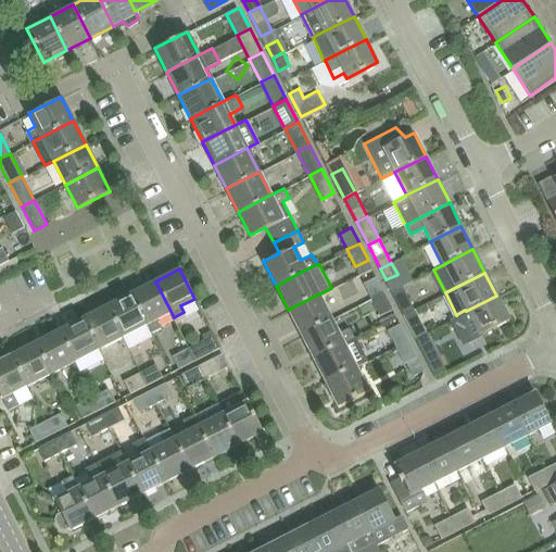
[(364,283),(371,298),(384,290),(377,276),(364,283)]
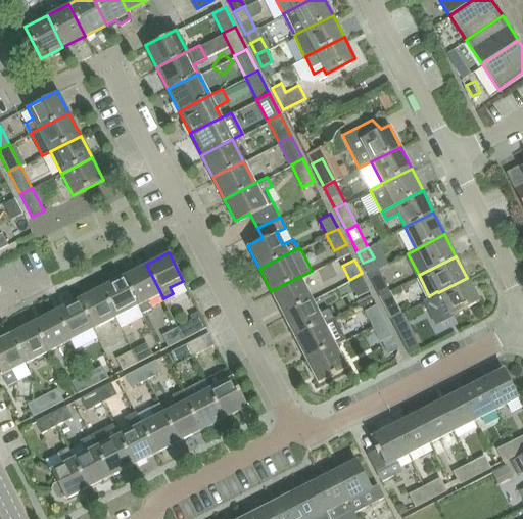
[(160,292),(146,265),(123,276),(138,303),(142,312),(151,307),(148,298),(160,292)]
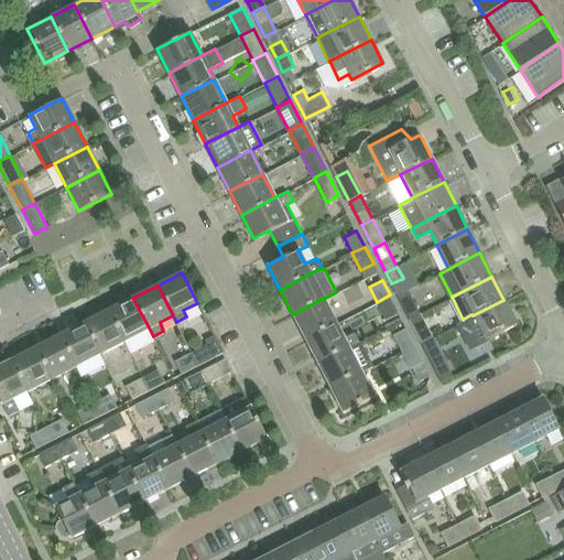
[(407,287),(397,292),(410,319),(420,313),(407,287)]
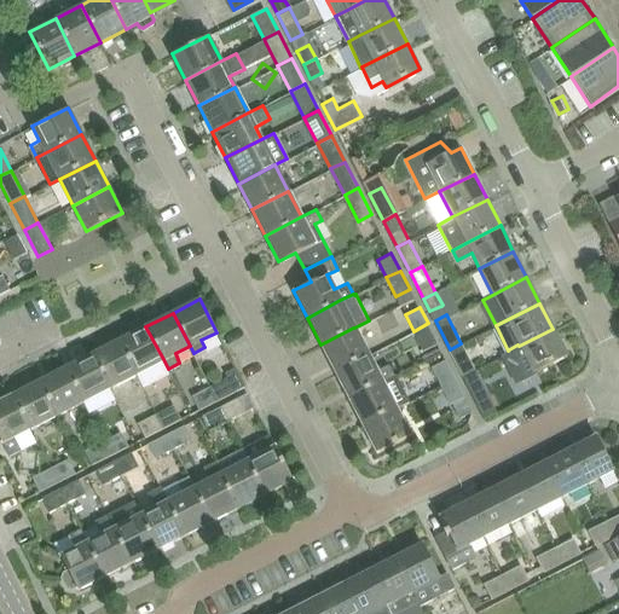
[(428,323),(414,331),(423,349),(438,341),(428,323)]
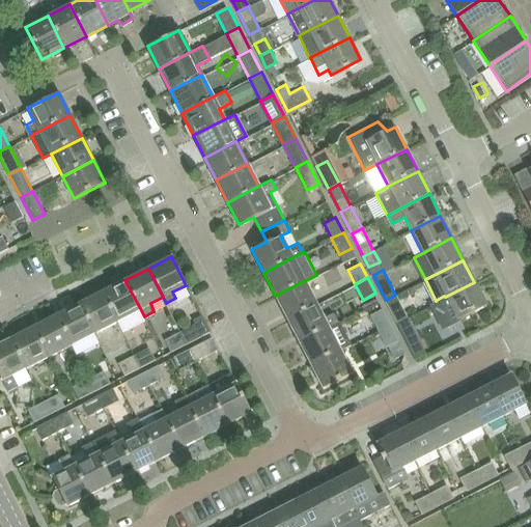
[(124,280),(102,292),(116,321),(140,308),(124,280)]
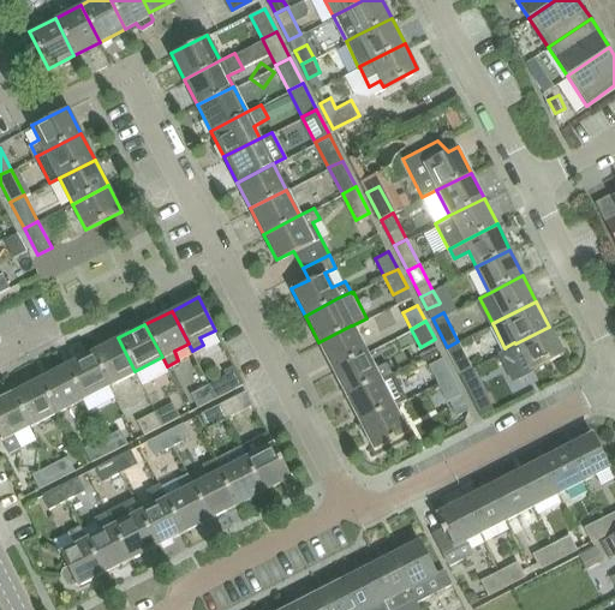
[(318,342),(333,369),(365,352),(352,326),(351,326),(318,342)]
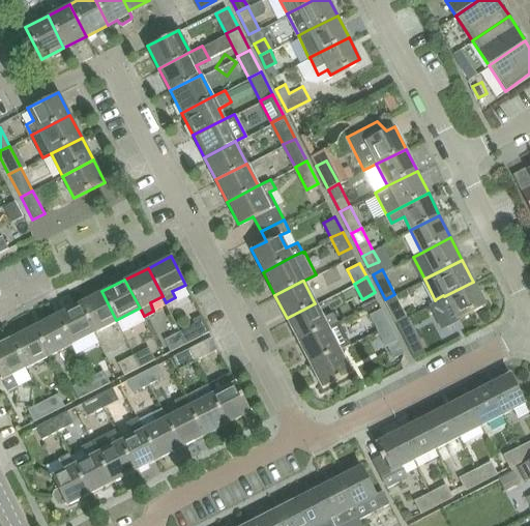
[(448,305),(455,319),(484,303),(473,282),(444,296),(443,295),(436,299),(441,310),(448,305)]
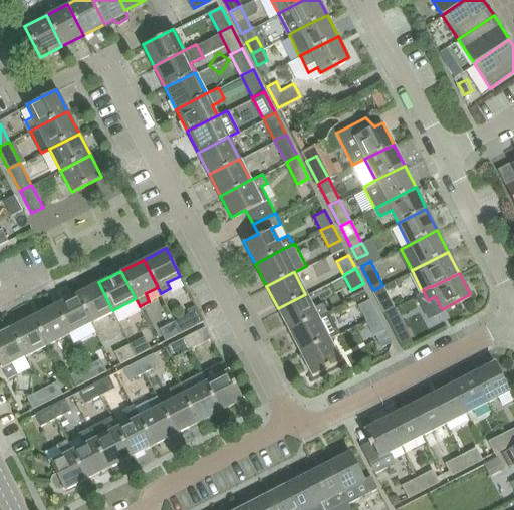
[(98,282),(76,294),(90,321),(112,310),(98,282)]
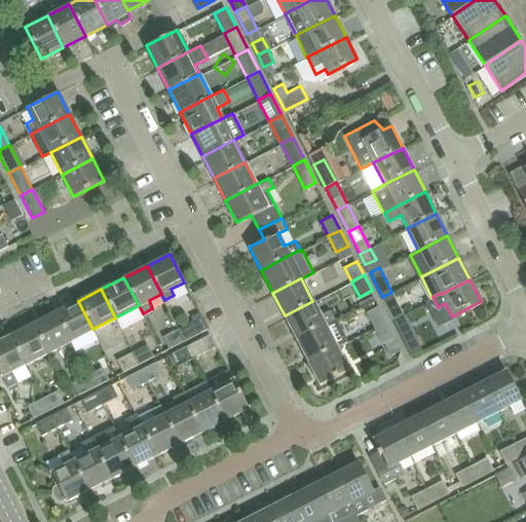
[(397,302),(391,292),(382,297),(387,307),(397,302)]
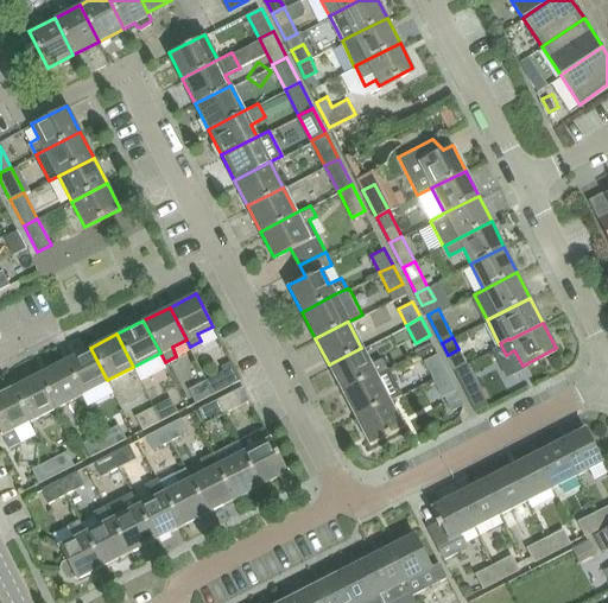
[(81,394),(107,380),(90,348),(64,361),(81,394)]
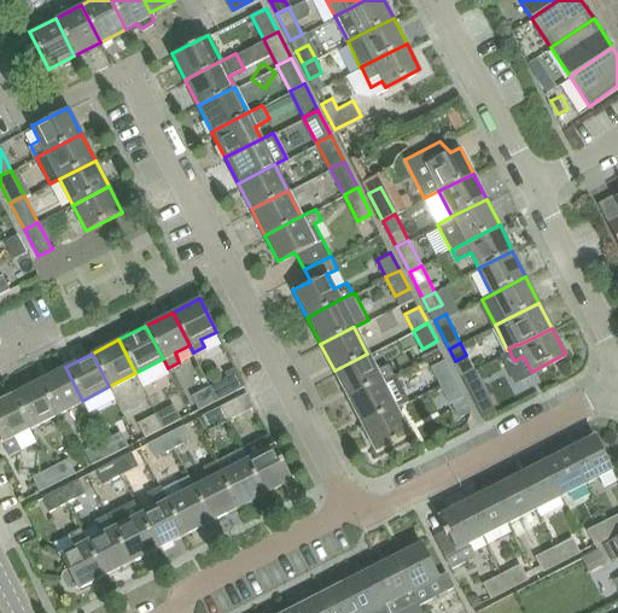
[(367,354),(334,371),(348,397),(380,380),(380,379),(392,374),(388,363),(375,369),(367,354)]
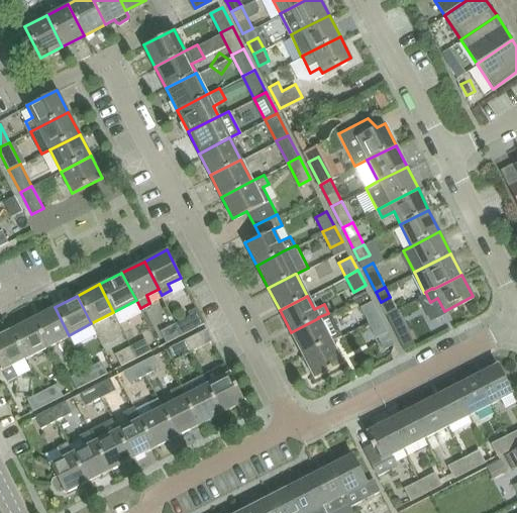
[(373,299),(360,305),(369,321),(381,314),(373,299)]
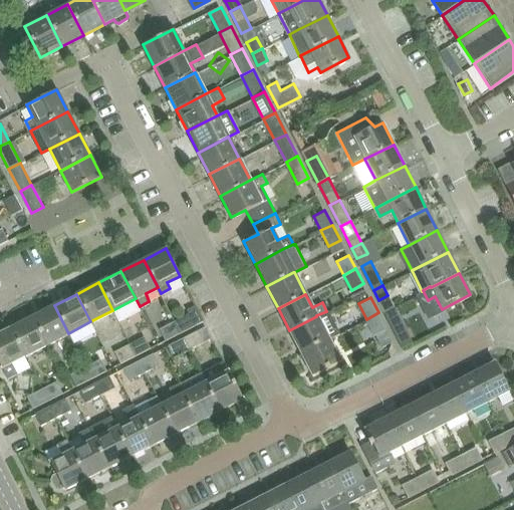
[(174,320),(180,331),(203,320),(195,304),(192,305),(187,308),(189,312),(174,320)]
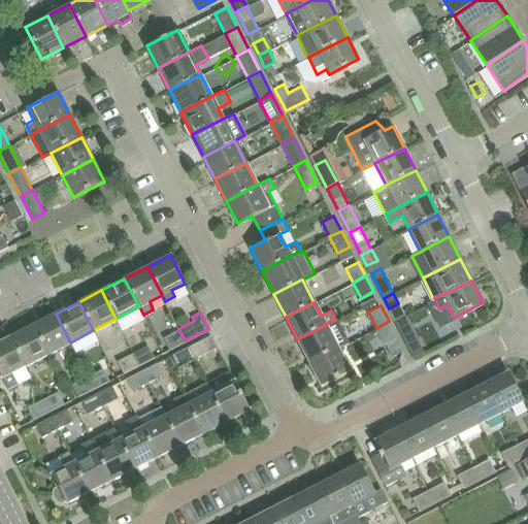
[(47,354),(59,348),(70,342),(56,314),(32,326),(47,354)]
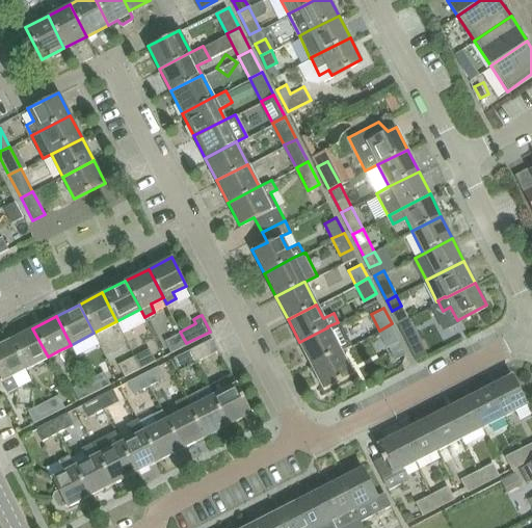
[(397,321),(402,332),(408,344),(419,339),(407,316),(397,321)]
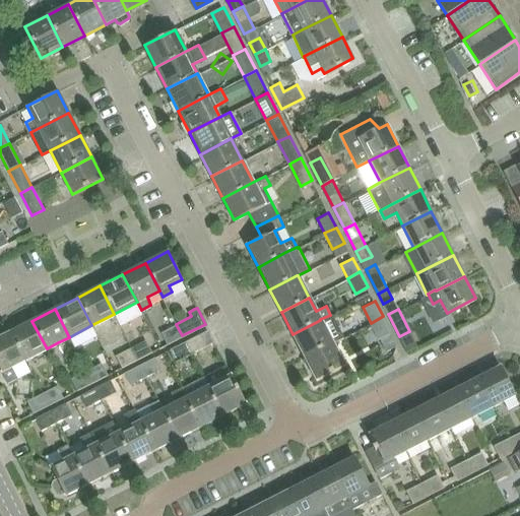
[(383,316),(371,323),(378,337),(380,336),(386,348),(396,343),(383,316)]
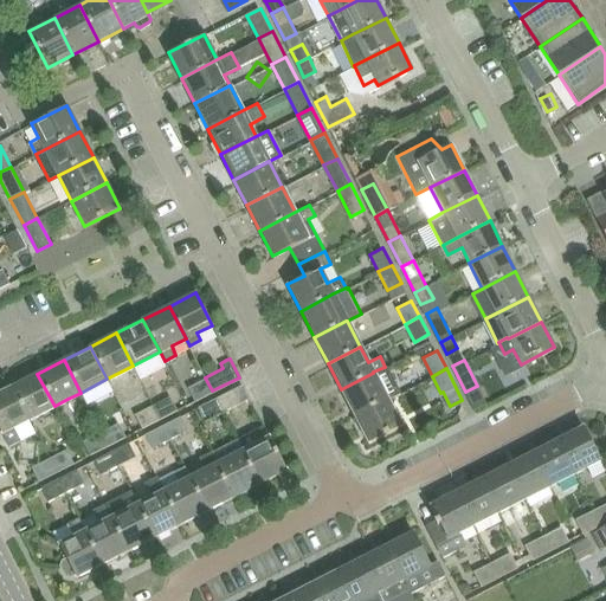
[(373,373),(341,389),(354,415),(387,399),(373,373)]
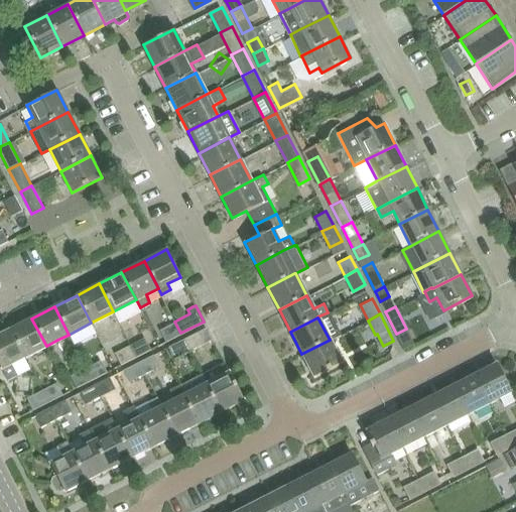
[(9,330),(23,357),(46,346),(31,318),(9,330)]
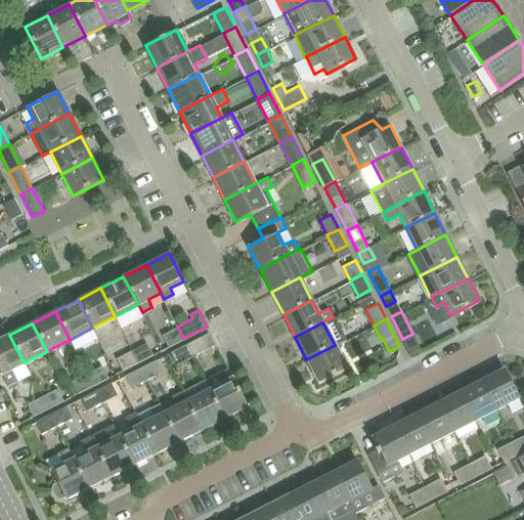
[(183,338),(177,327),(162,334),(168,345),(183,338)]
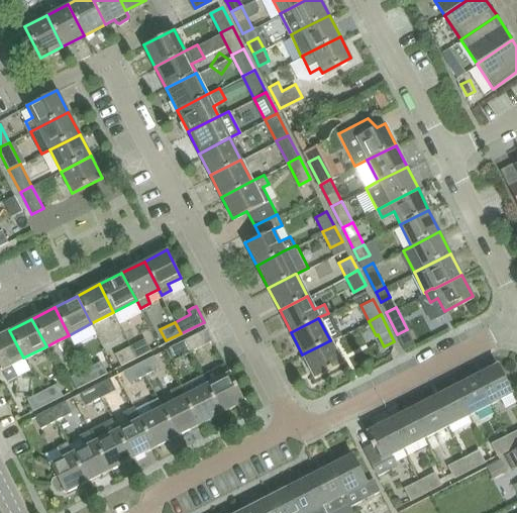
[(190,349),(212,338),(207,327),(184,338),(190,349)]
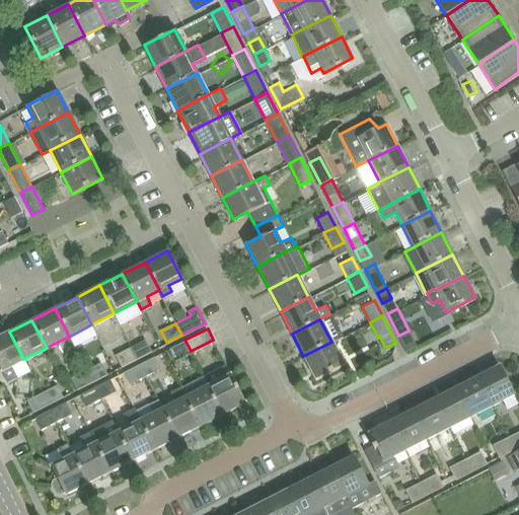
[(9,332),(0,336),(0,368),(6,381),(15,376),(10,366),(23,359),(9,332)]
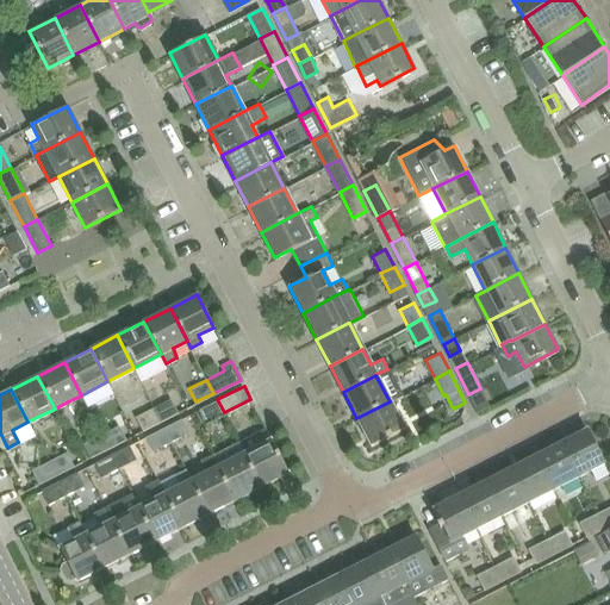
[(172,397),(153,406),(160,420),(179,410),(172,397)]
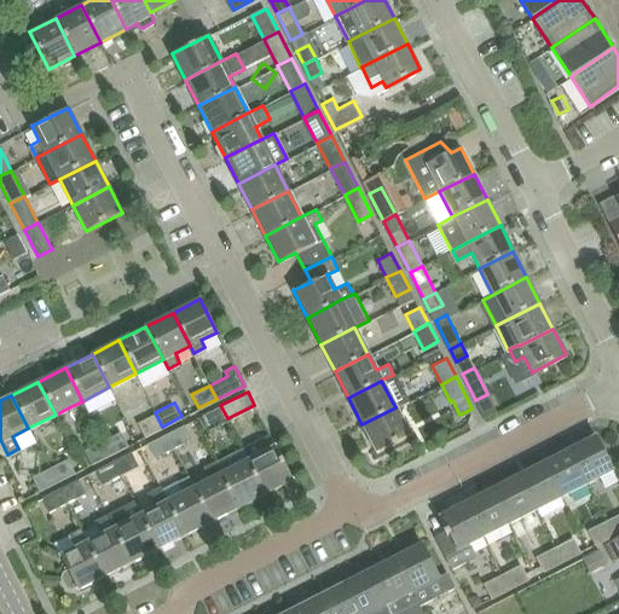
[(209,428),(227,418),(220,405),(202,415),(209,428)]
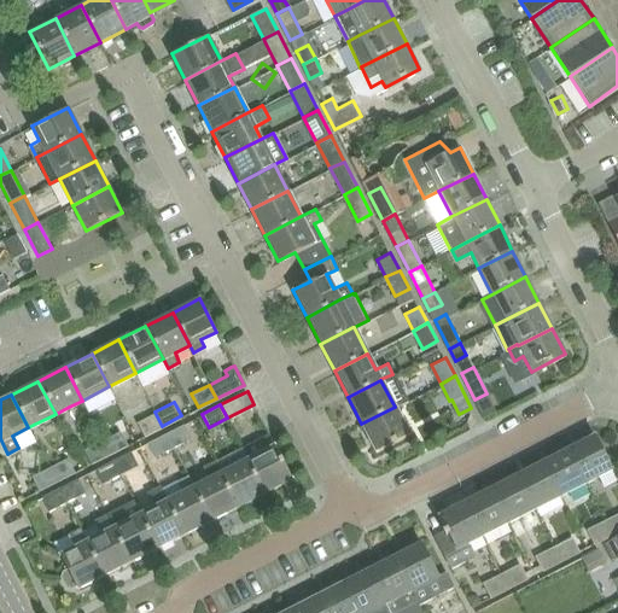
[(395,407),(361,424),(375,450),(408,433),(395,407)]
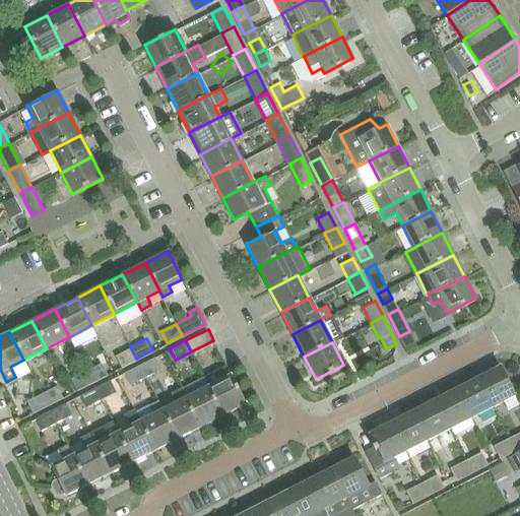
[(136,359),(130,346),(116,355),(122,367),(136,359)]
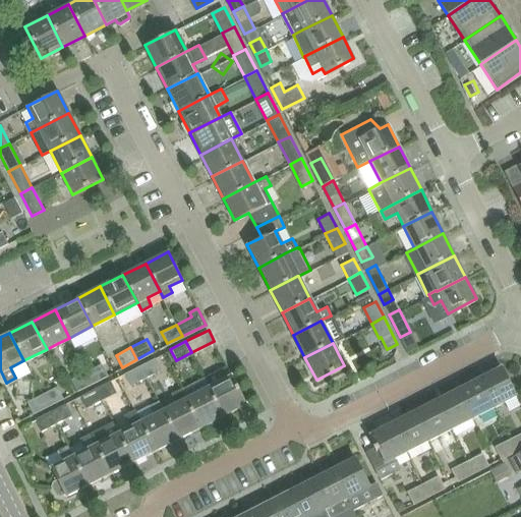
[(155,356),(139,364),(146,377),(161,368),(155,356)]
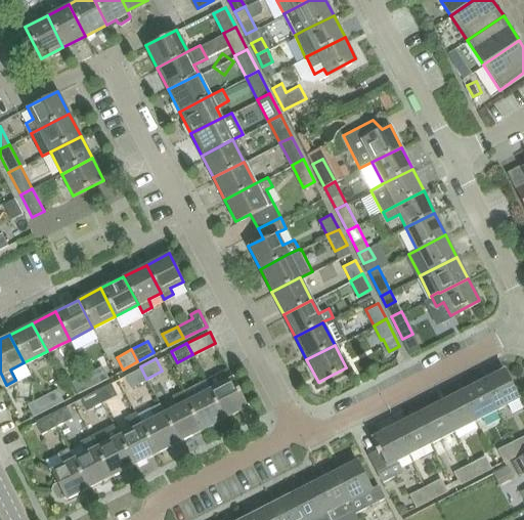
[(86,373),(92,384),(108,376),(102,364),(86,373)]
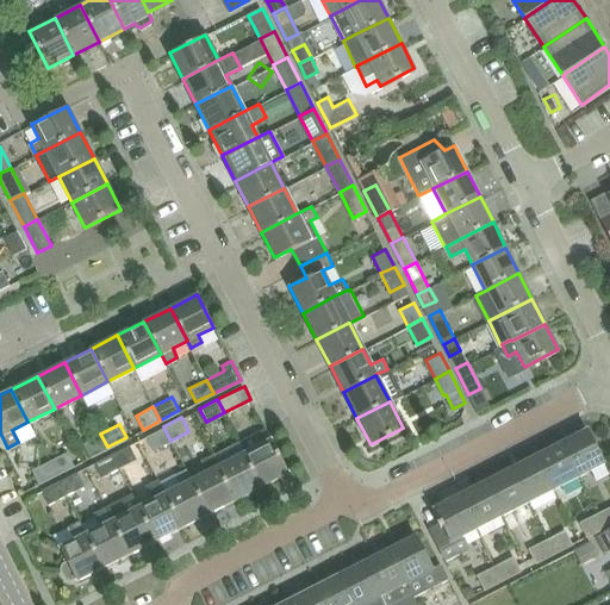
[(170,441),(163,426),(145,436),(153,449),(170,441)]
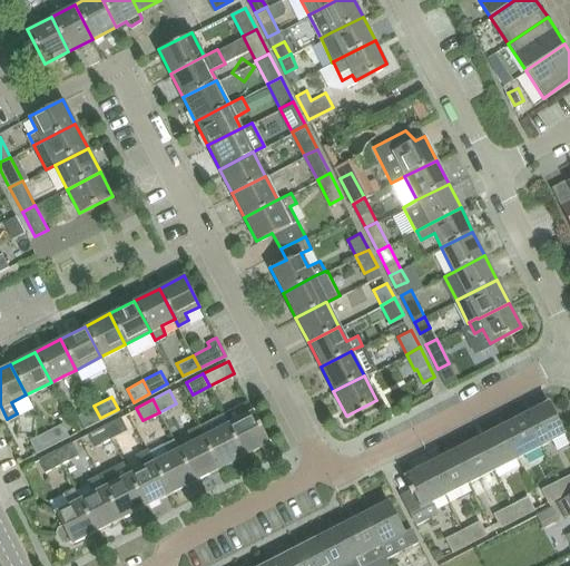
[(229,422),(245,455),(269,441),(248,400),(224,412),(228,422),(229,422)]
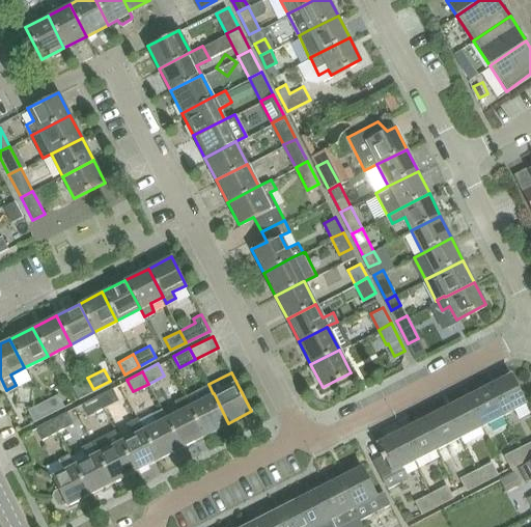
[(511,373),(488,385),(503,414),(526,403),(511,373)]
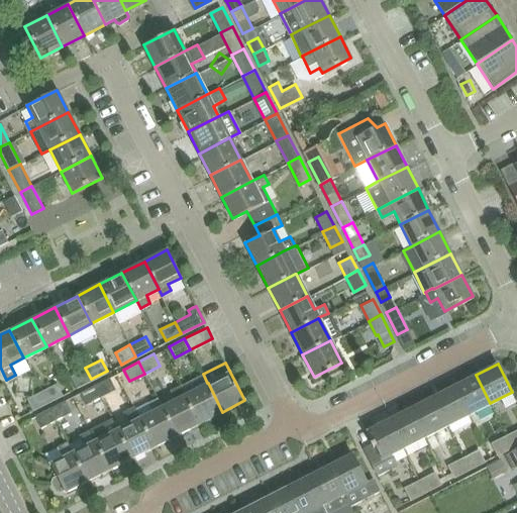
[(71,375),(77,387),(91,379),(85,368),(71,375)]
